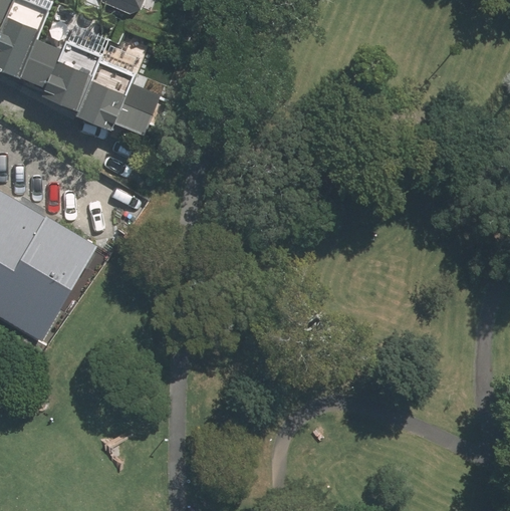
[(0,67),(19,76),(36,37),(48,9),(27,0),(12,0),(0,28),(0,67)]
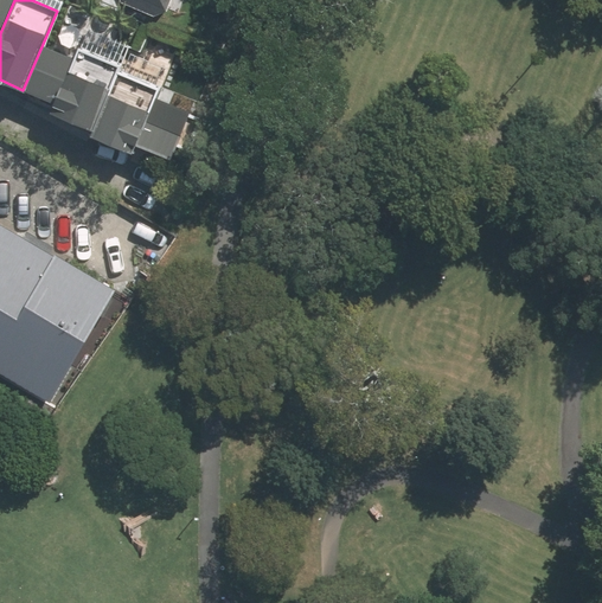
[(0,33),(14,0),(0,0),(0,33)]
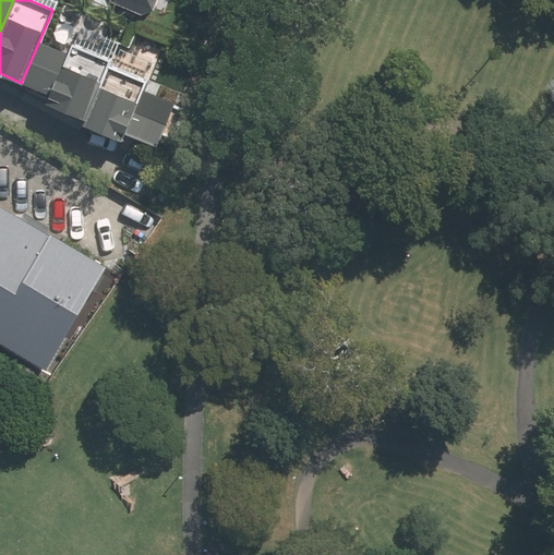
[(105,0),(107,2),(142,16),(151,13),(156,0),(105,0)]
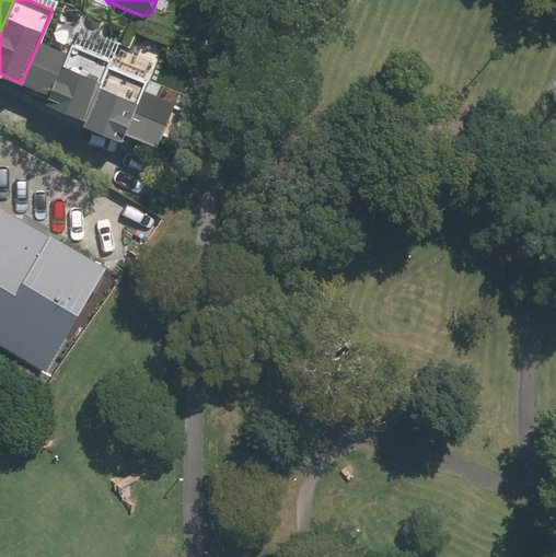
[(21,83),(49,96),(69,53),(39,41),(21,83)]
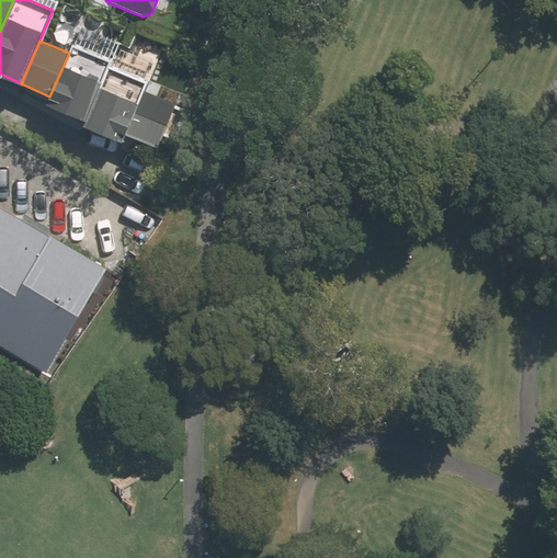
[(46,106),(81,121),(104,67),(106,61),(71,47),(69,53),(49,97),(46,106)]
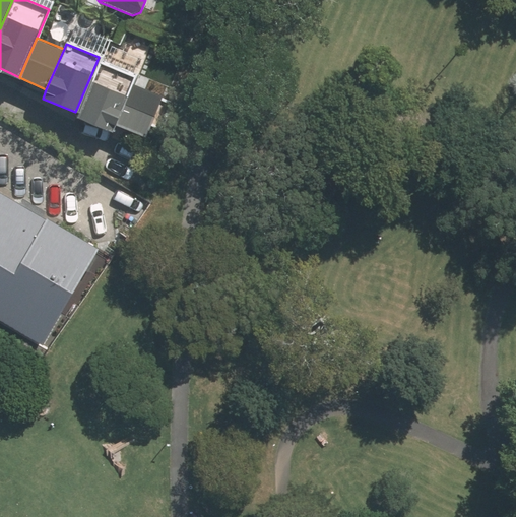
[(134,78),(97,62),(75,112),(73,117),(112,133),(118,129),(143,139),(163,95),(132,82),(134,78)]
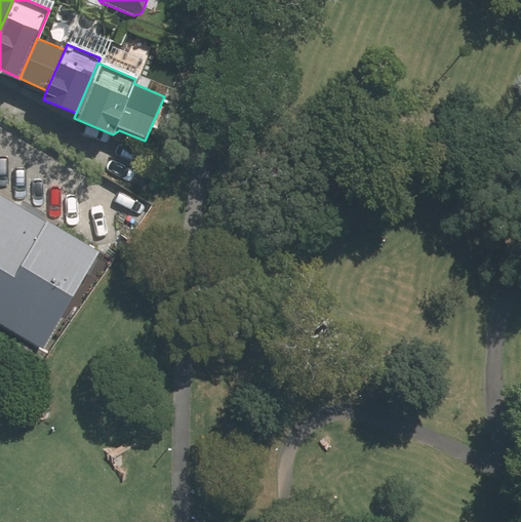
[(0,325),(40,348),(95,250),(0,196),(0,325)]
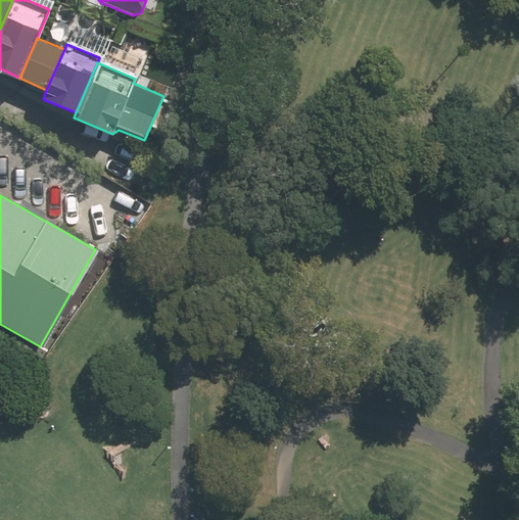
All buildings are outlined.
